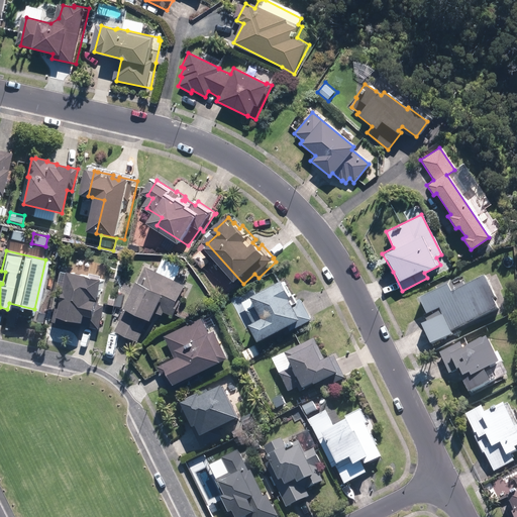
[(177,317),(185,299),(184,298),(189,287),(149,268),(140,286),(143,288),(134,308),(131,306),(128,312),(127,311),(122,321),(124,322),(119,331),(142,342),(153,320),(160,322),(164,314),(167,316),(168,313),(177,317)]
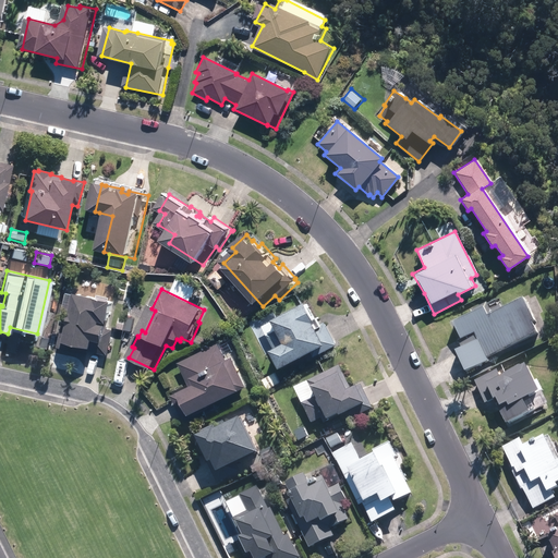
[(114,325),(120,304),(83,295),(76,326),(67,324),(61,349),(92,355),(92,352),(112,356),(117,331),(113,330),(114,328),(111,327),(111,325),(114,325)]
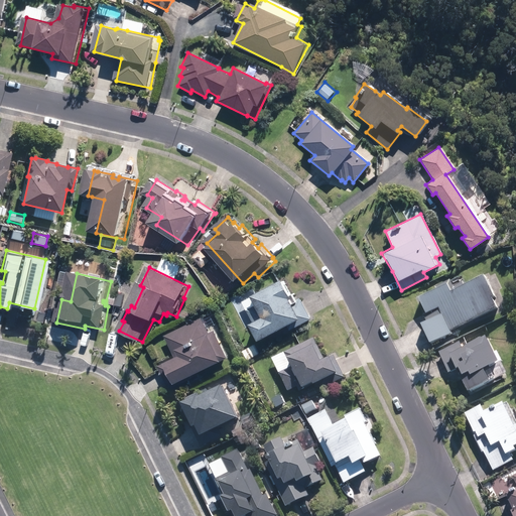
[(447,293),(444,286),(416,299),(423,314),(421,315),(424,323),(419,326),(428,345),(449,335),(447,331),(494,308),(489,299),(491,298),(481,278),(447,293)]
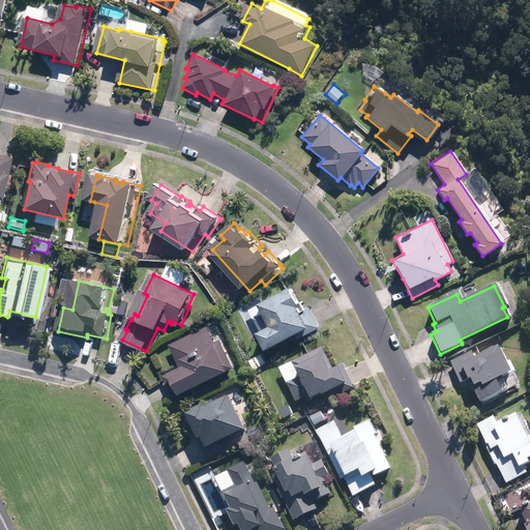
[(294,303),(286,287),(254,303),(259,314),(251,318),(257,330),(252,332),(261,350),(292,334),(295,340),(318,327),(305,305),(301,307),(298,301),(294,303)]
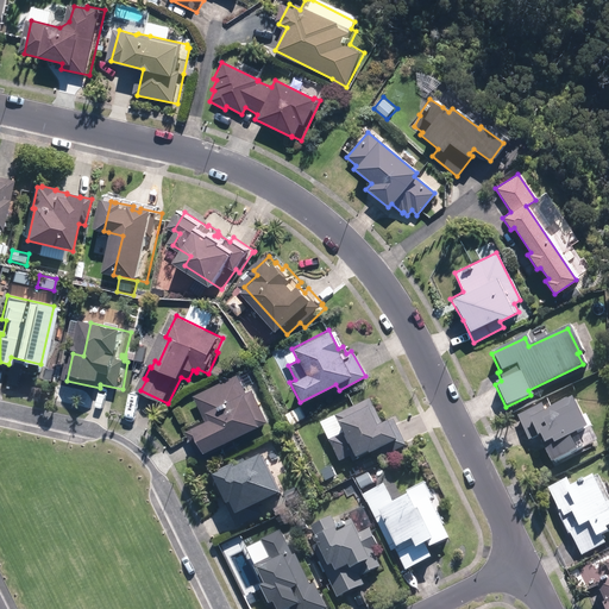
[(138,360),(140,349),(133,347),(131,359),(138,360)]
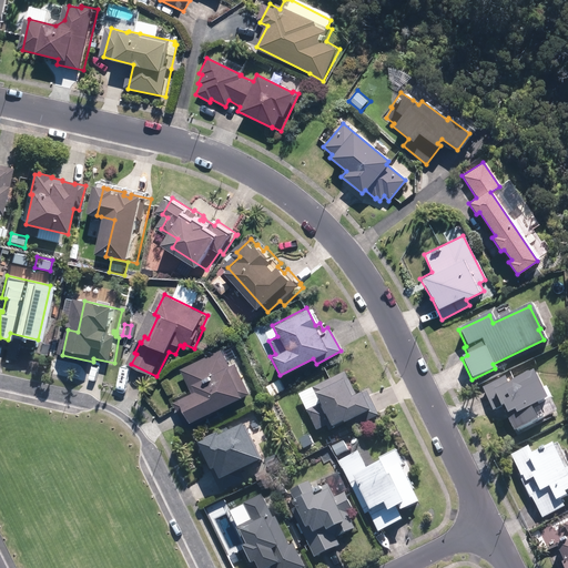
[(246,397),(225,350),(185,367),(196,392),(185,397),(195,421),(246,397)]
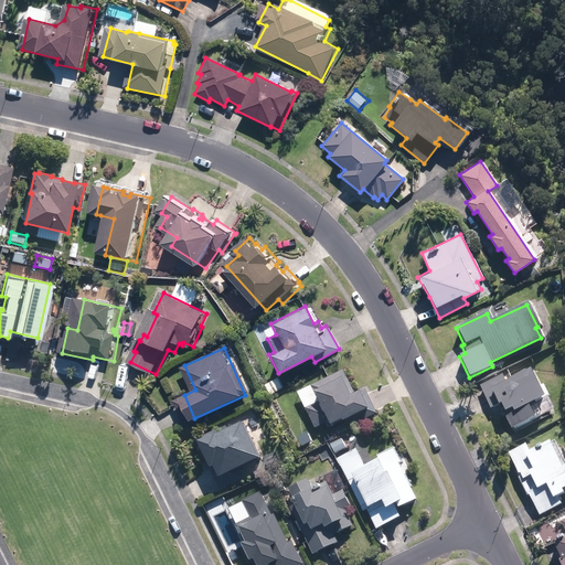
[(354,395),(342,370),(309,386),(312,394),(316,403),(304,409),(313,429),(326,424),(328,428),(340,423),(341,424),(347,420),(350,427),(376,414),(364,390),(354,395)]
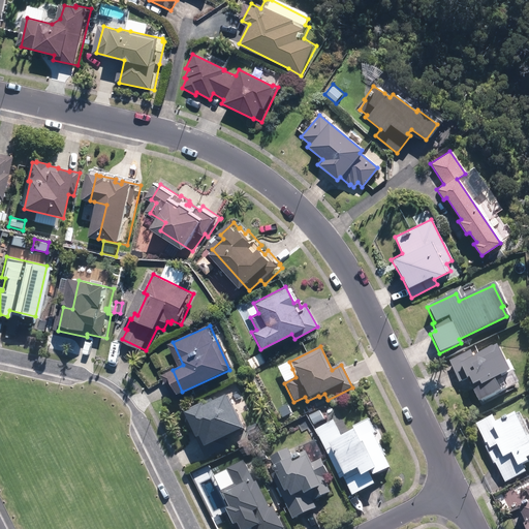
[(502,363),(495,348),(473,360),(468,351),(448,362),(460,383),(466,379),(469,385),(469,386),(470,389),(477,404),(519,382),(512,371),(515,370),(509,360),(502,363)]
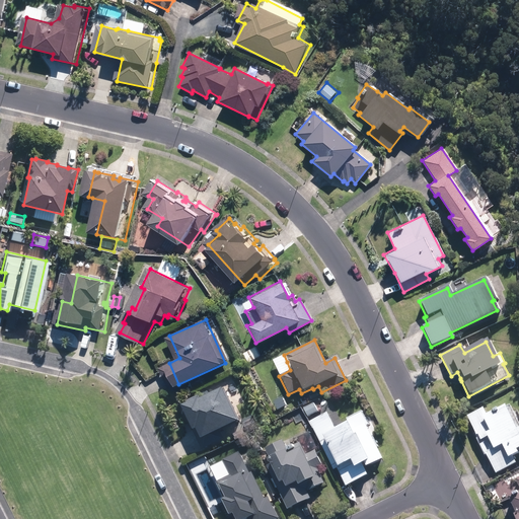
[(261,357),(256,346),(243,351),(248,362),(261,357)]
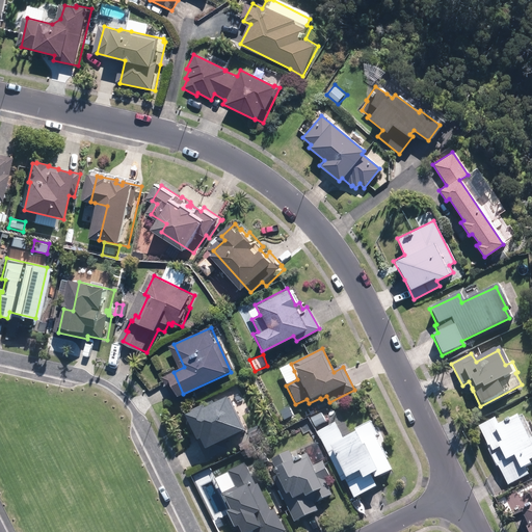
[(244,432),(228,399),(225,401),(224,400),(204,409),(202,406),(181,417),(194,445),(196,444),(205,462),(228,451),(223,443),(241,433),(244,432)]
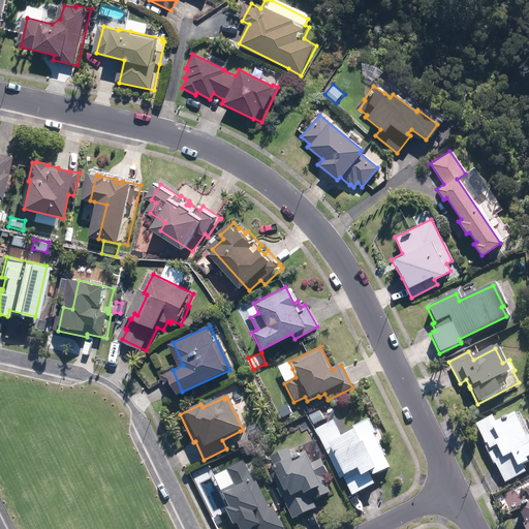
[(312,425),(323,419),(318,411),(308,416),(312,425)]
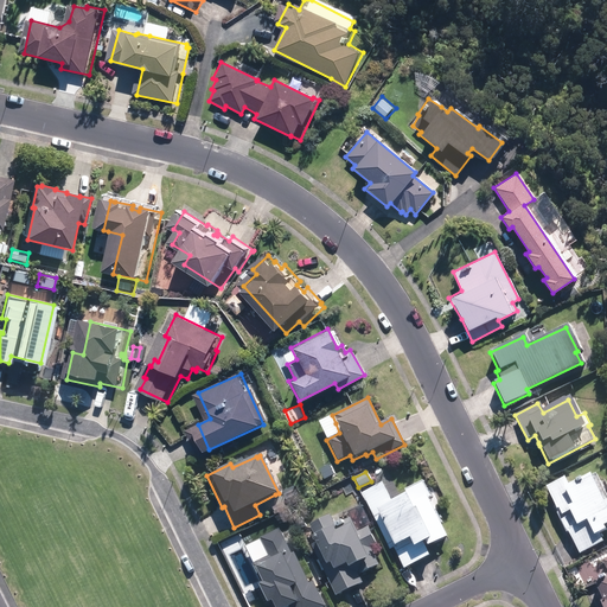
[(563,479),(545,487),(557,511),(555,512),(566,535),(568,534),(579,555),(602,543),(598,535),(602,532),(601,528),(606,524),(606,498),(595,475),(589,478),(589,477),(568,489),(563,479)]
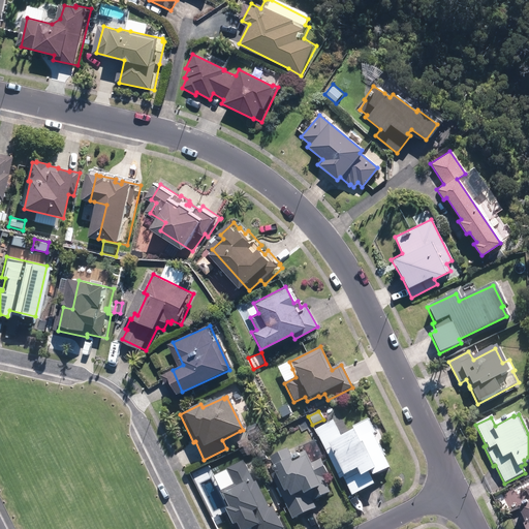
[(340,439),(332,423),(314,431),(338,479),(341,478),(350,497),(372,486),(367,474),(370,473),(372,477),(389,468),(371,433),(355,441),(351,433),(340,439)]
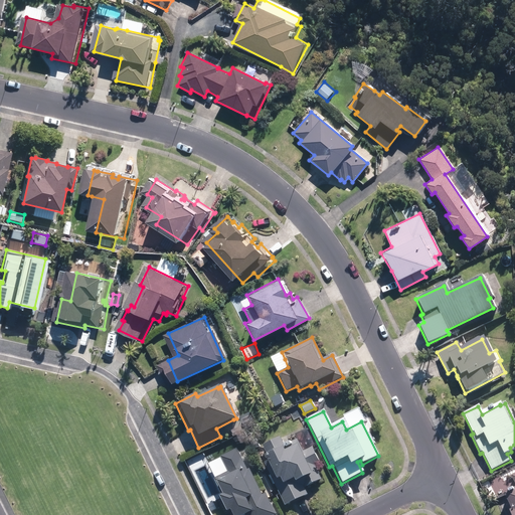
[(229,432),(232,438),(244,432),(241,425),(229,432)]
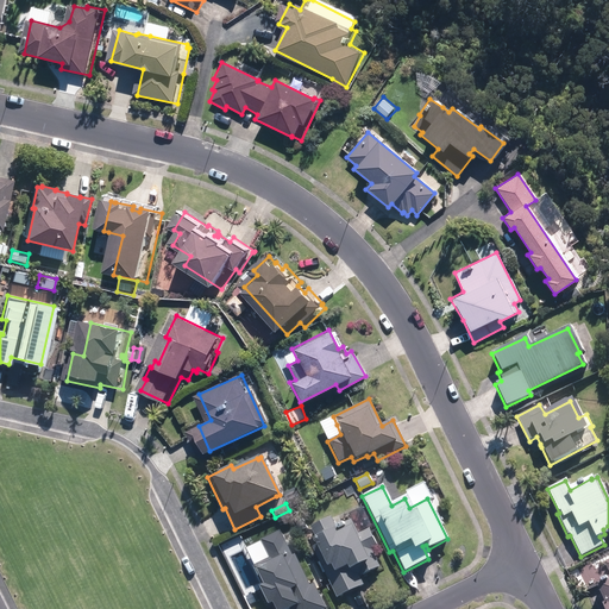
[(311,547),(337,598),(362,585),(358,577),(378,567),(370,551),(378,547),(368,528),(357,534),(350,520),(336,527),(330,516),(309,527),(315,539),(312,540),(314,545),(311,547)]
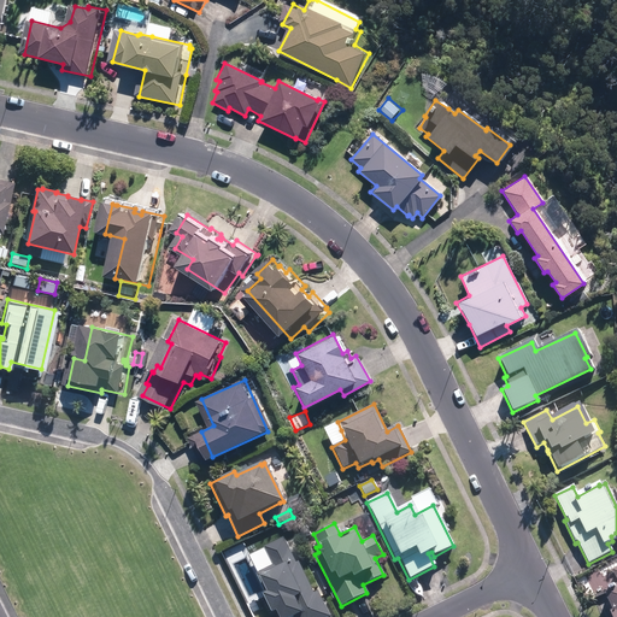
[(310,535),(305,526),(299,529),(304,539),(310,535)]
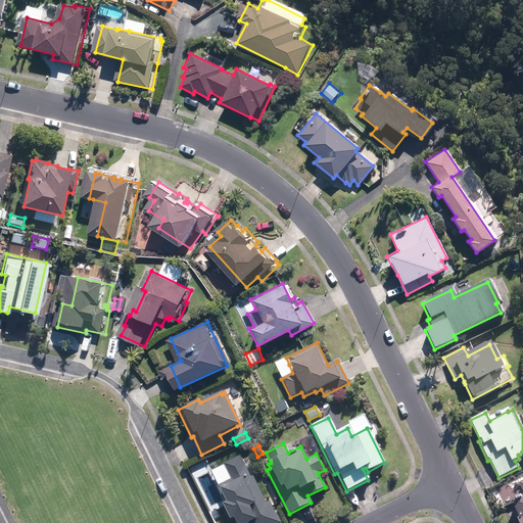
[(249,478),(242,462),(226,471),(231,479),(216,486),(225,504),(221,506),(229,522),(233,520),(234,522),(249,515),(252,522),(279,522),(269,502),(265,504),(252,477),(249,478)]
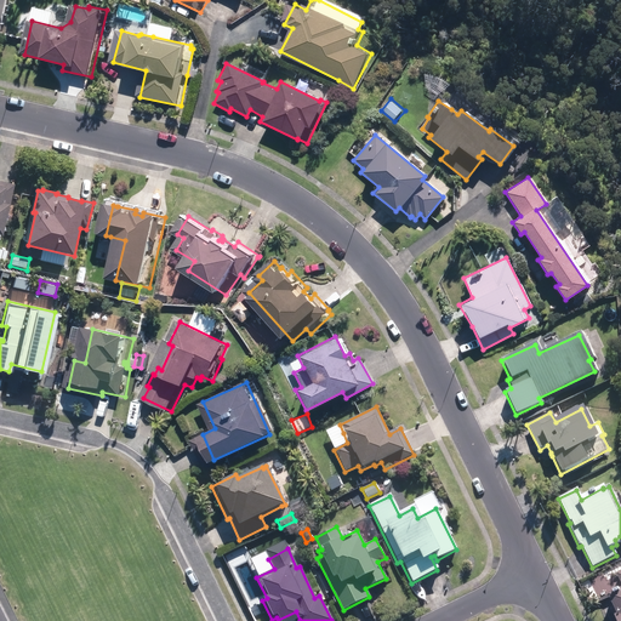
[(620,620),(620,571),(615,575),(620,588),(620,590),(605,598),(615,616),(611,619),(613,620),(620,620)]
